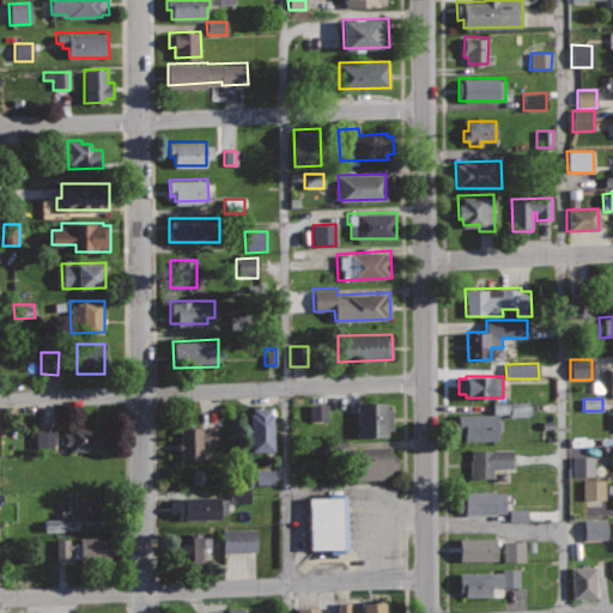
[(388,401),(356,401),(356,436),(388,435),(388,429),(392,429),(392,407),(388,407),(388,401)]
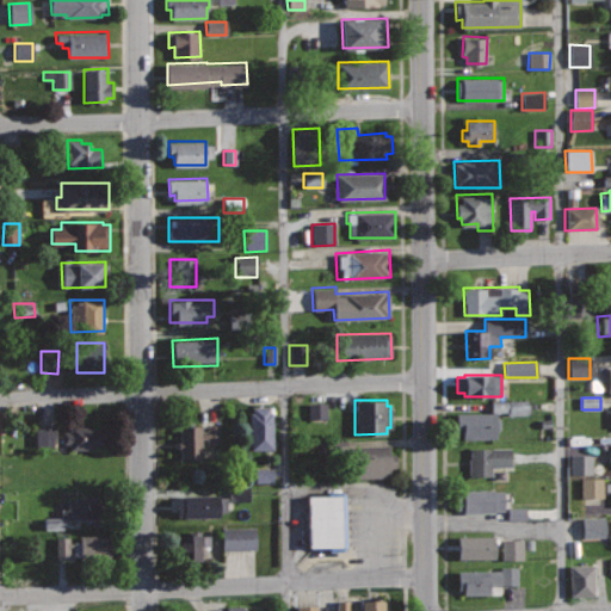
[(491,402),(491,413),(507,413),(507,415),(528,415),(528,401),(491,402)]
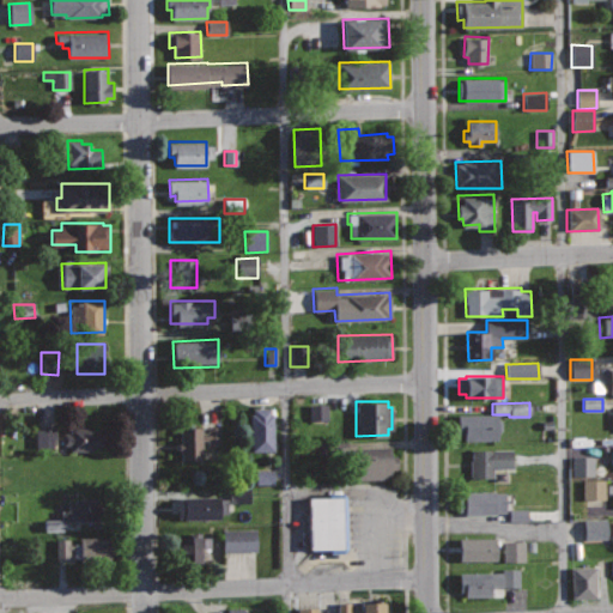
[(327,405),(309,405),(308,422),(326,422),(327,405)]
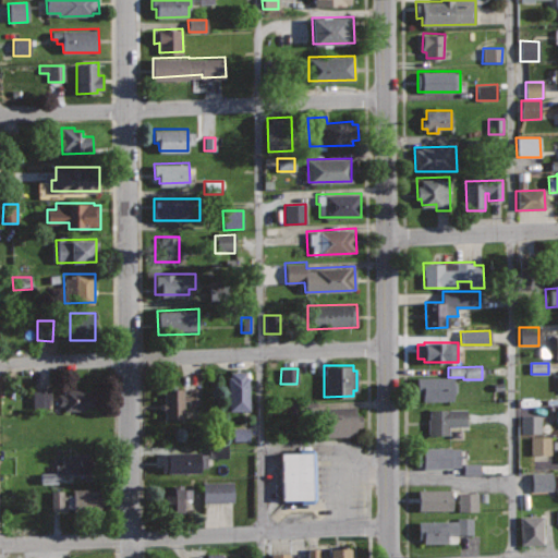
[(250,370),(227,371),(229,410),(252,409),(250,370)]
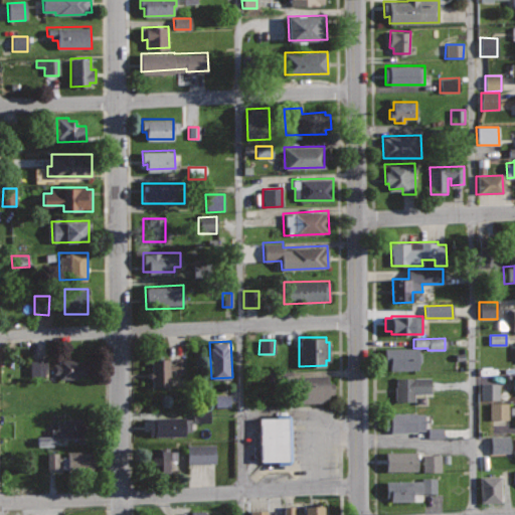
[(419,348),(384,348),(384,363),(390,363),(390,369),(419,368),(419,348)]
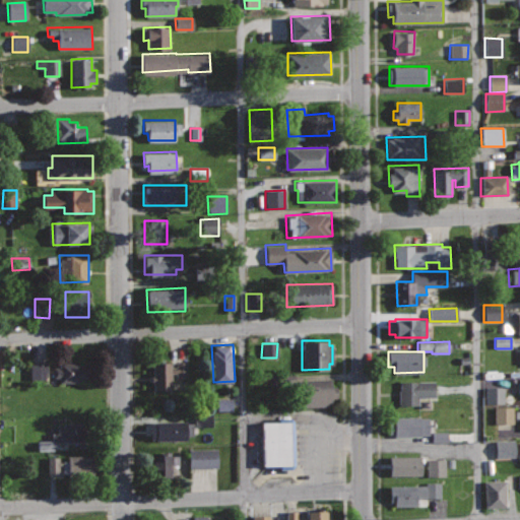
[(187,361),(150,361),(150,388),(174,388),(174,377),(188,377),(187,361)]
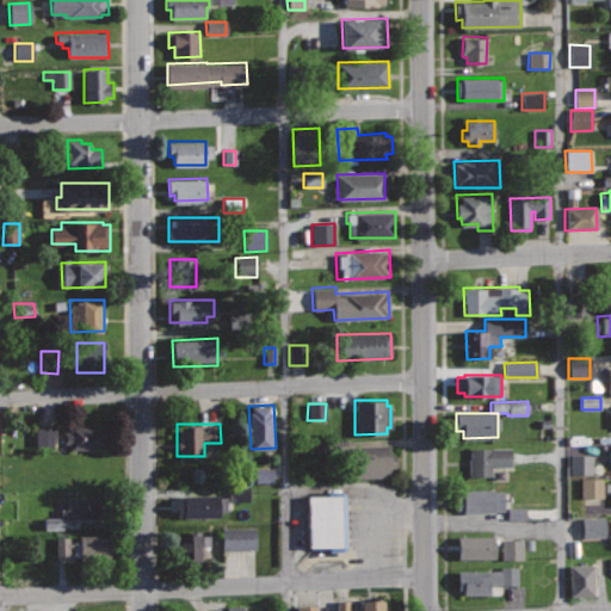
[(106,425),(71,425),(71,431),(63,431),(63,442),(71,442),(71,449),(94,449),(94,444),(106,444),(106,425)]
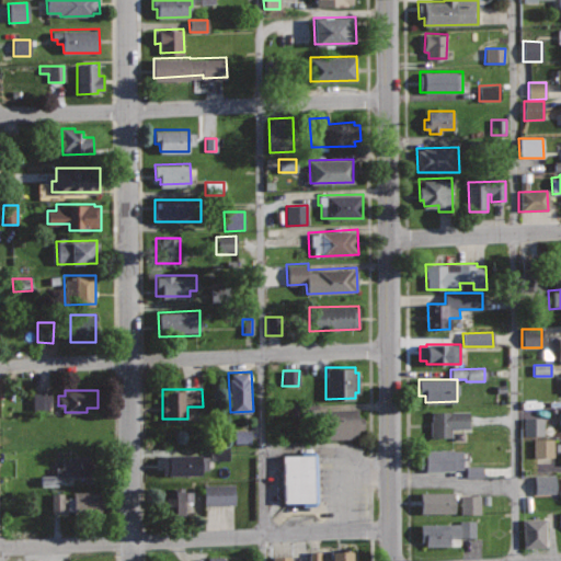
[(49,393),(32,392),(32,411),(49,411),(49,393)]
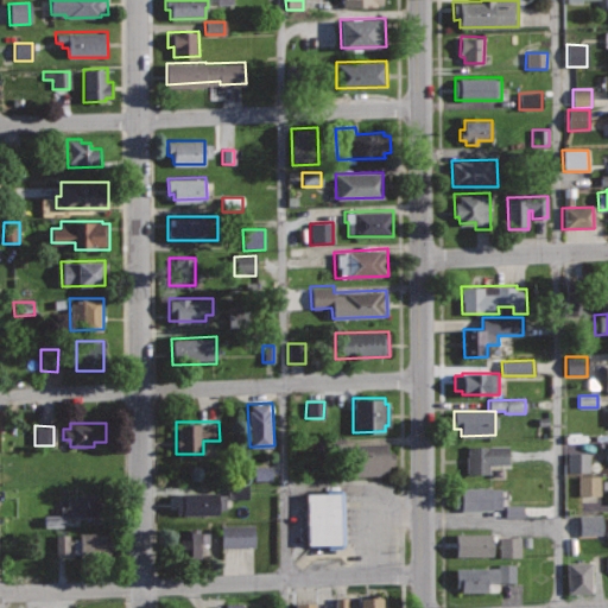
[(388,442),(347,443),(346,436),(316,437),(316,458),(341,457),(342,474),(388,473),(388,442)]
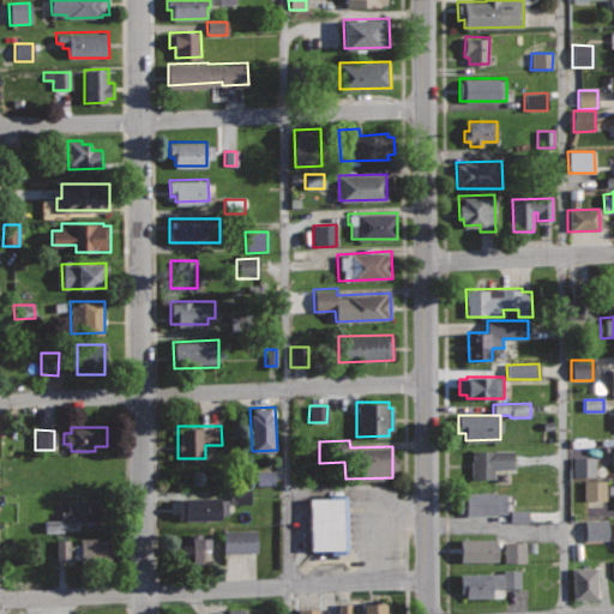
[(515,449),(470,450),(471,479),(494,477),(493,469),(515,468),(515,449)]
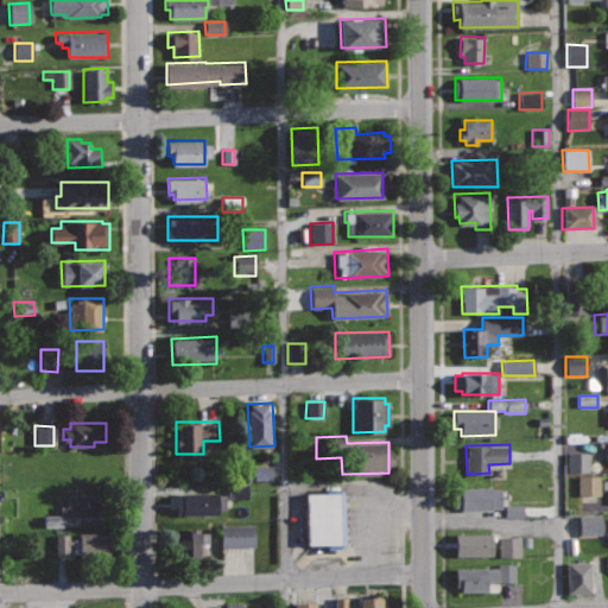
[(102,451),(77,453),(77,483),(102,483),(102,451)]
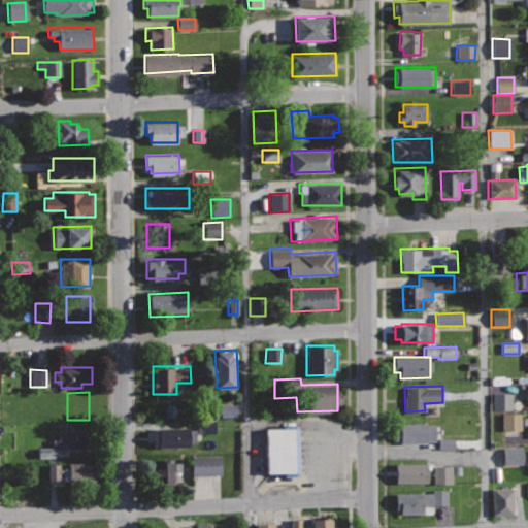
[(512,411),(510,394),(492,394),(492,411),(512,411)]
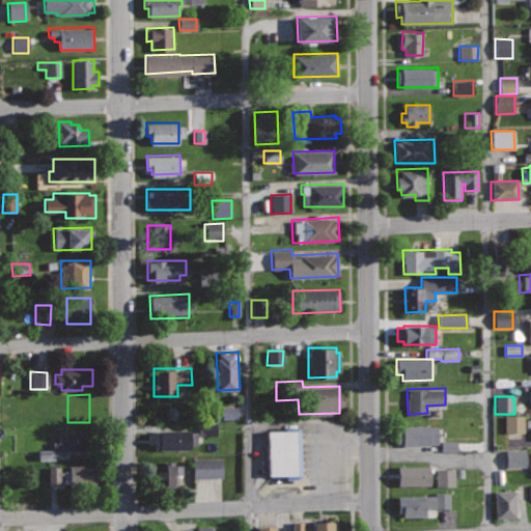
[(221,408),(221,420),(236,420),(236,408),(221,408)]
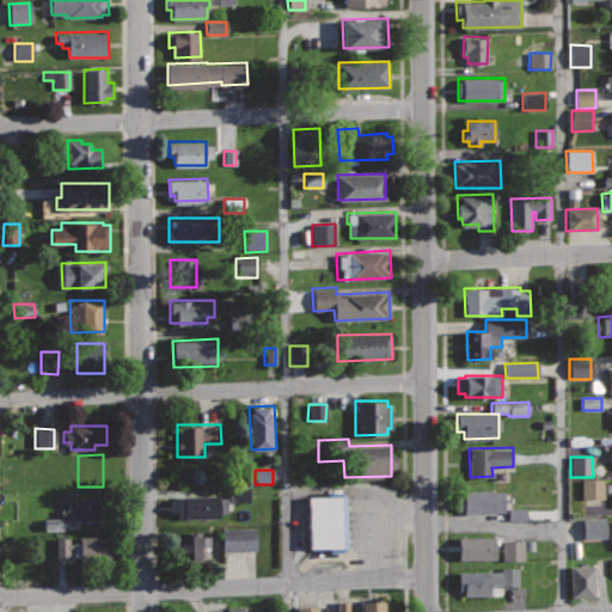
[(603,479),(581,481),(581,500),(604,500),(603,479)]
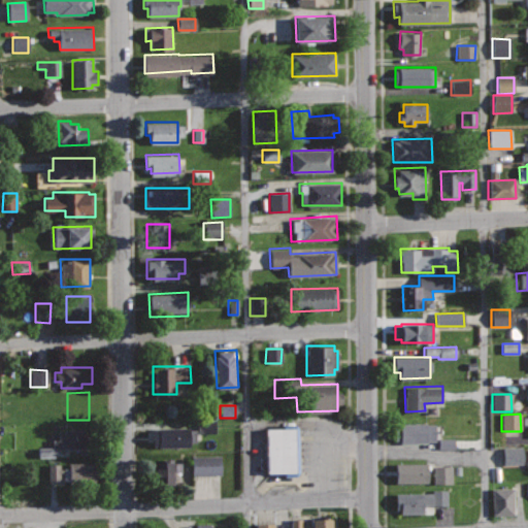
[(216,434),(215,422),(201,423),(201,434),(216,434)]
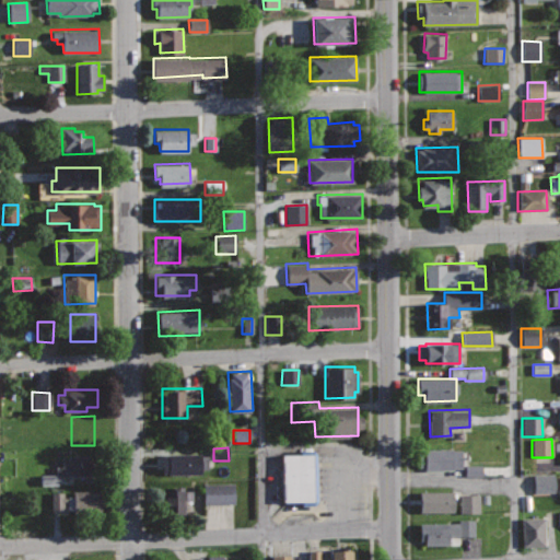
[(471,450),(454,450),(454,447),(419,448),(419,466),(424,466),(424,469),(454,468),(454,466),(466,466),(466,457),(471,457),(471,450)]
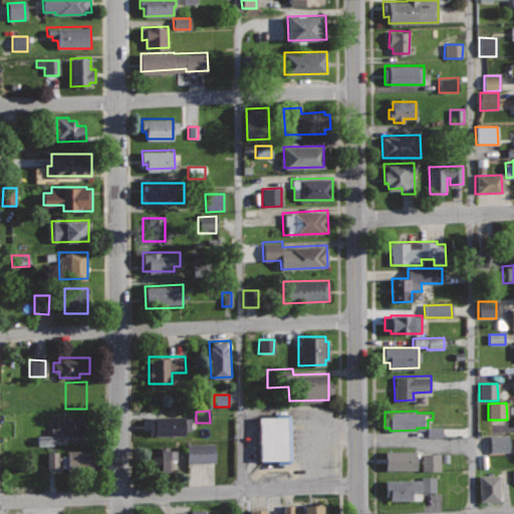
[(286,412),(275,413),(275,416),(258,416),(259,460),(275,459),(276,463),(287,462),(291,460),(291,416),(286,412)]
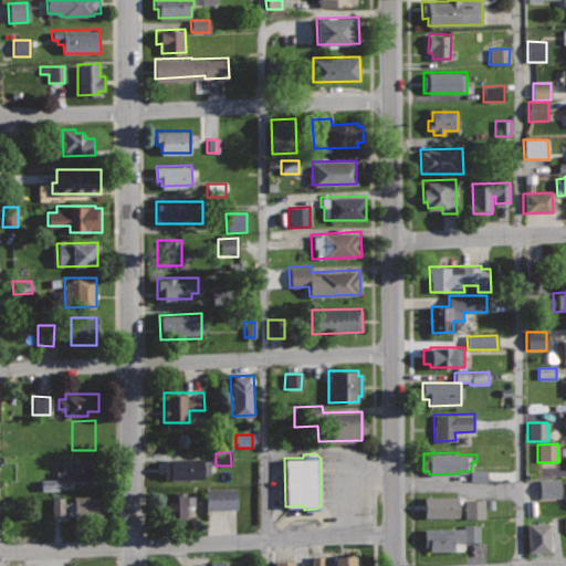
[(211,459),(164,460),(164,479),(211,477),(211,459)]
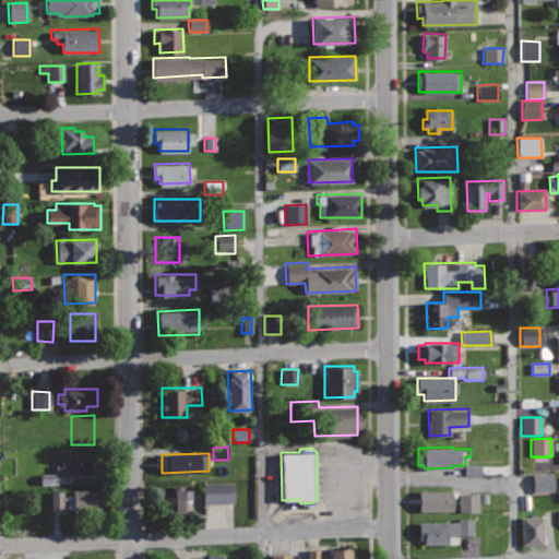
[(58,456),(59,476),(99,475),(99,455),(58,456)]
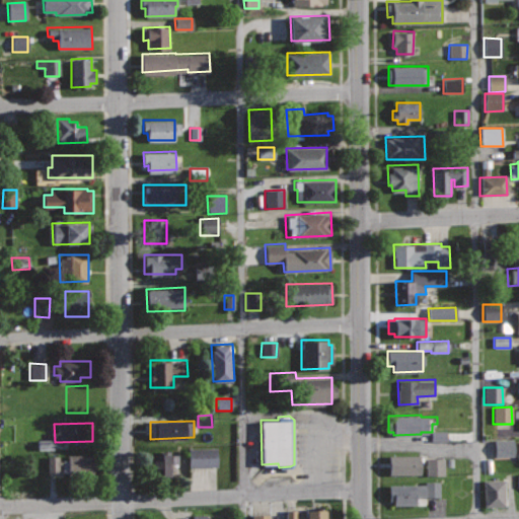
[(446,431),(431,431),(431,442),(446,442),(446,431)]
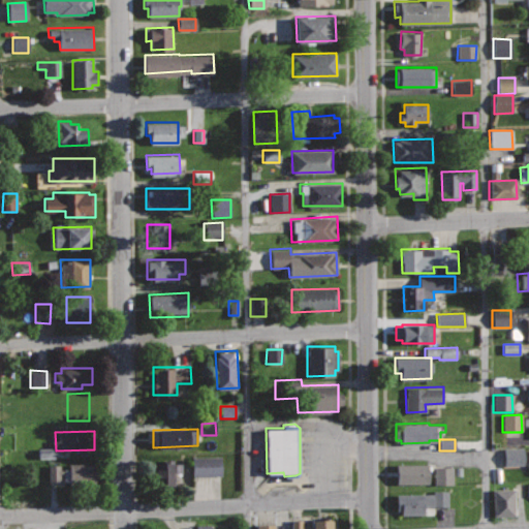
[(503,467),(523,467),(523,448),(503,448),(503,467)]
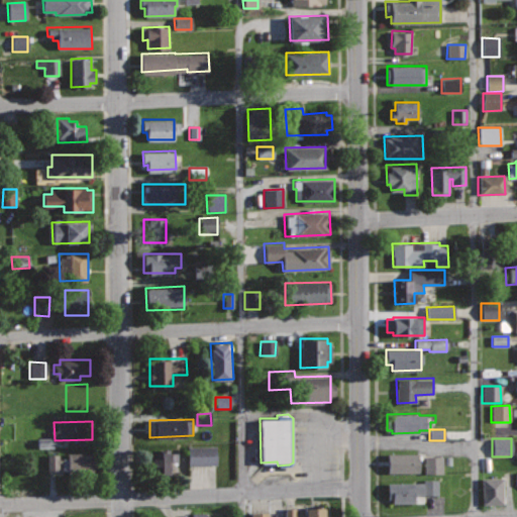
[(36,448),(52,449),(53,439),(36,439),(36,448)]
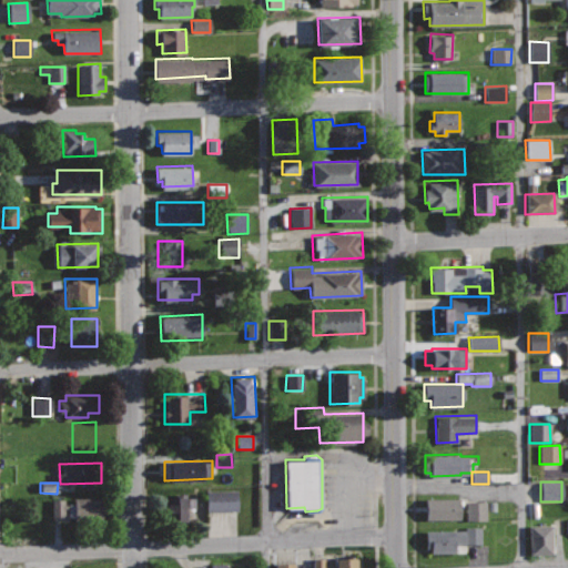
[(206,513),(237,511),(236,490),(205,492),(206,513)]
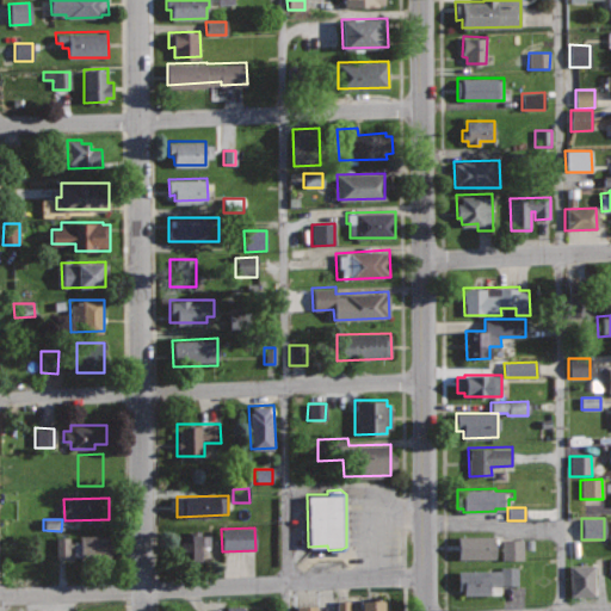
[(111,535),(73,536),(74,560),(111,559),(111,535)]
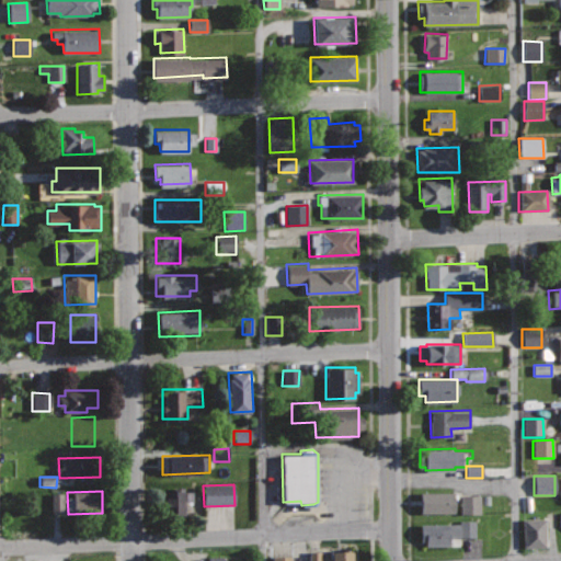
[(194,491),(157,491),(157,514),(185,514),(184,502),(194,502),(194,491)]
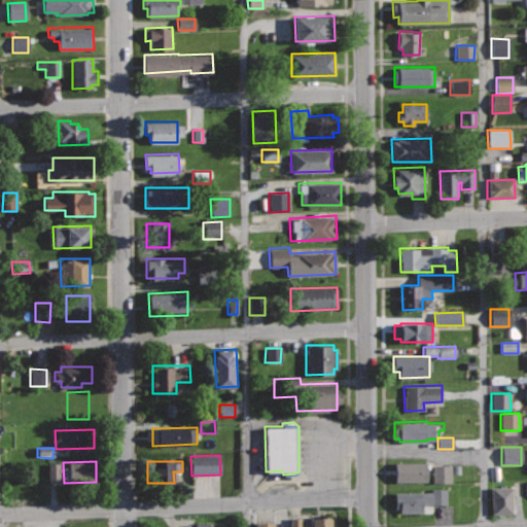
[(427,461),(394,461),(394,482),(427,481),(427,461)]
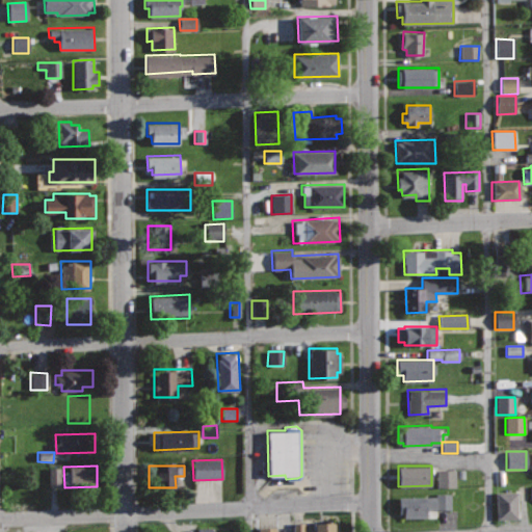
[(455,488),(455,470),(435,471),(436,488),(455,488)]
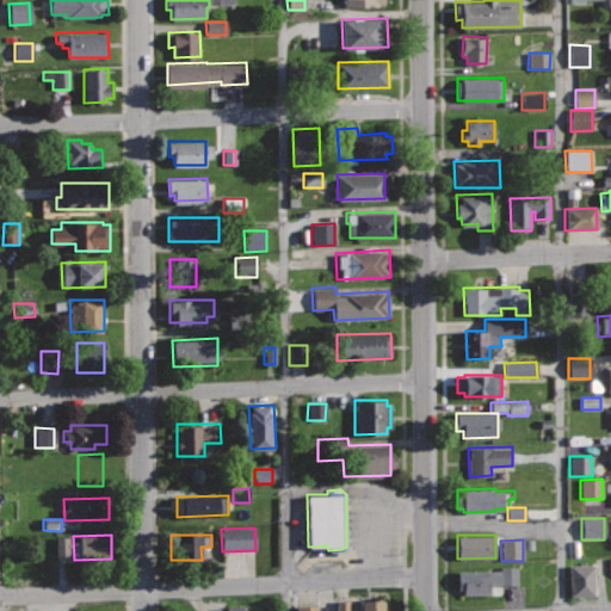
[(501,569),(458,571),(458,596),(503,594),(503,585),(518,585),(518,566),(501,566),(501,569)]
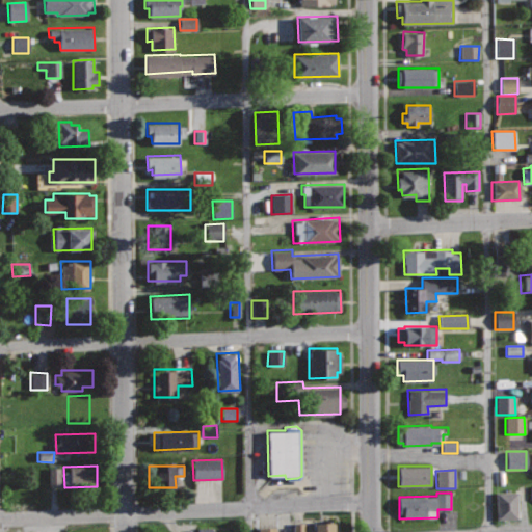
[(516,493),(495,494),(496,521),(517,520),(516,493)]
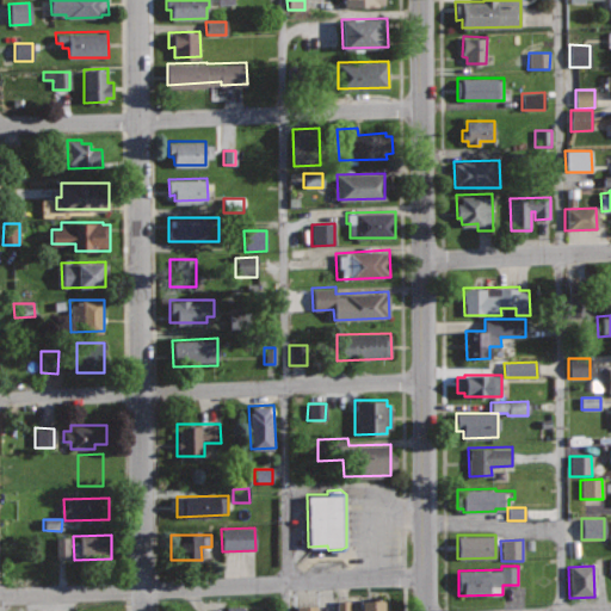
[(383,610),(383,600),(363,602),(363,606),(350,608),(350,600),(338,600),(338,610),(383,610)]
